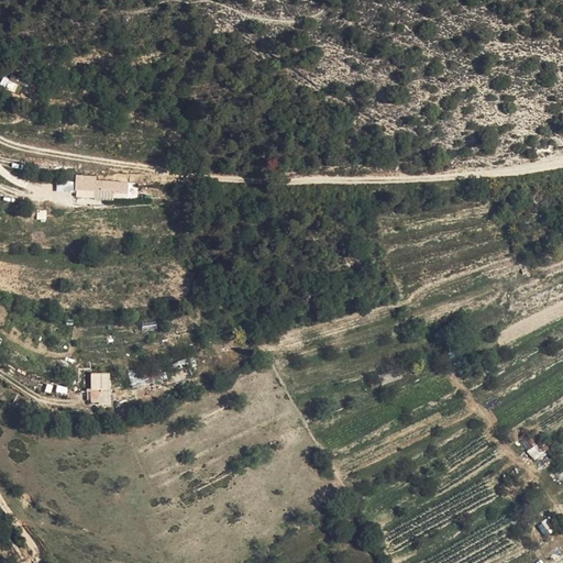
[(28,86),(30,79),(13,73),(11,79),(28,86)]
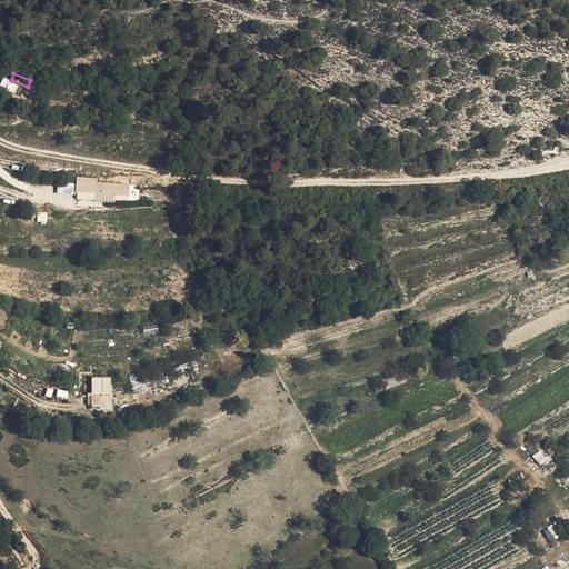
[(0,86),(15,95),(19,86),(3,77),(0,82),(0,86)]
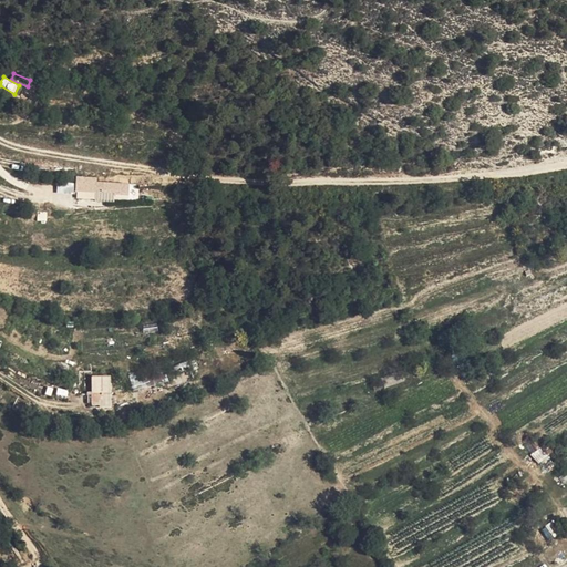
[(82,196),(93,196),(96,185),(64,178),(62,189),(83,194),(82,196)]
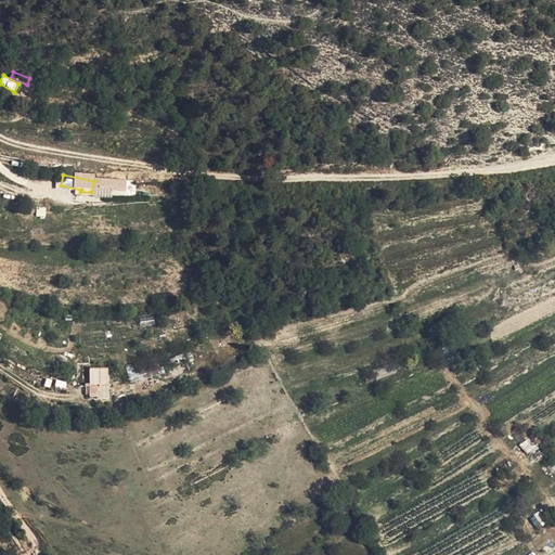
[(74,395),(77,402),(93,397),(86,373),(68,379),(74,395)]
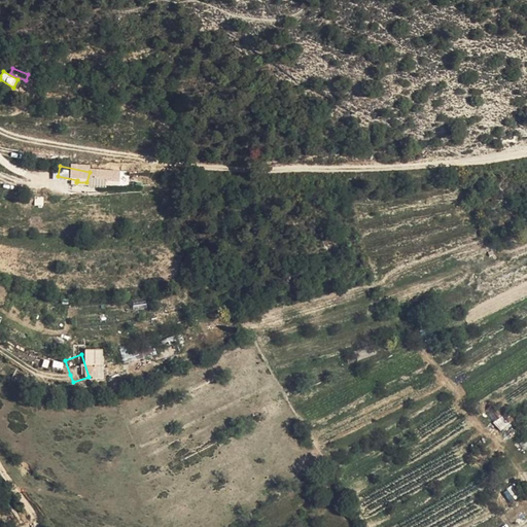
[(499,430),(508,425),(502,416),(493,421),(499,430)]
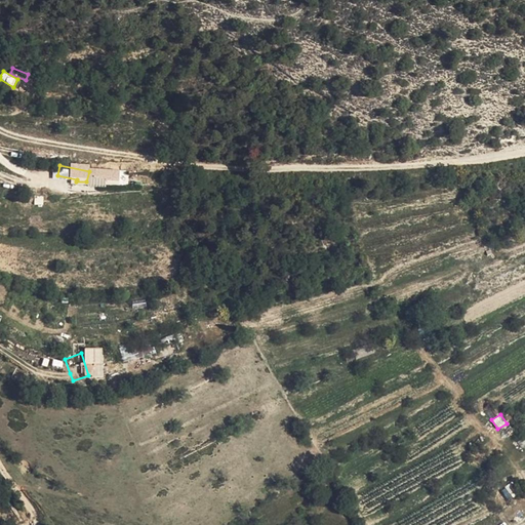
All buildings are outlined.
